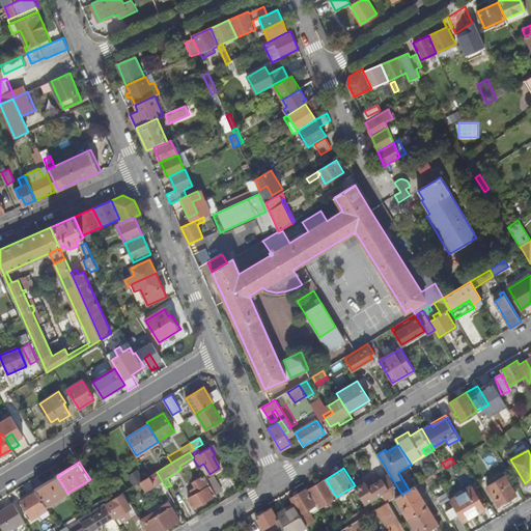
[(194,475),(198,482),(205,477),(199,469),(196,470),(197,473),(194,475)]
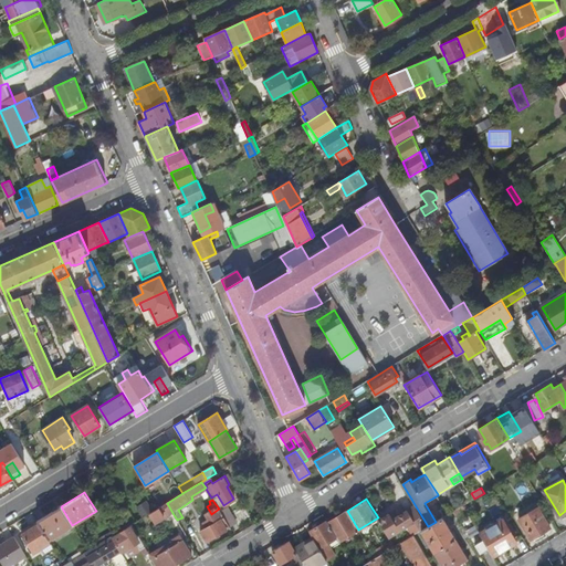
[(150,513),(156,523),(173,513),(167,503),(159,507),(150,513)]
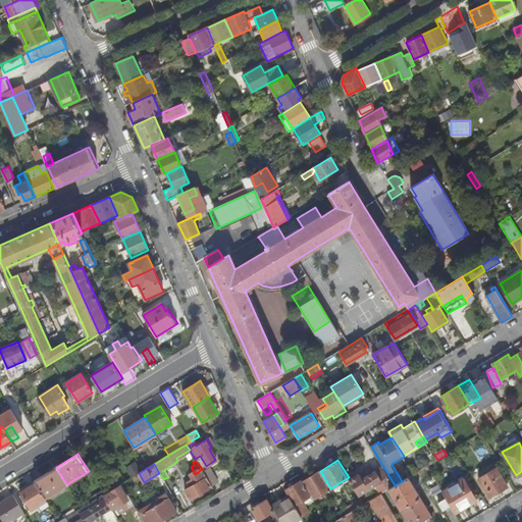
[(420,470),(425,479),(433,475),(428,466),(420,470)]
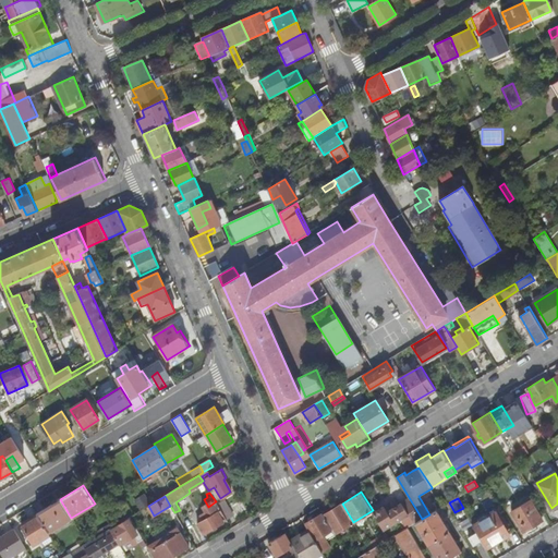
[(37,514),(48,532),(71,518),(60,499),(36,513),(37,514)]
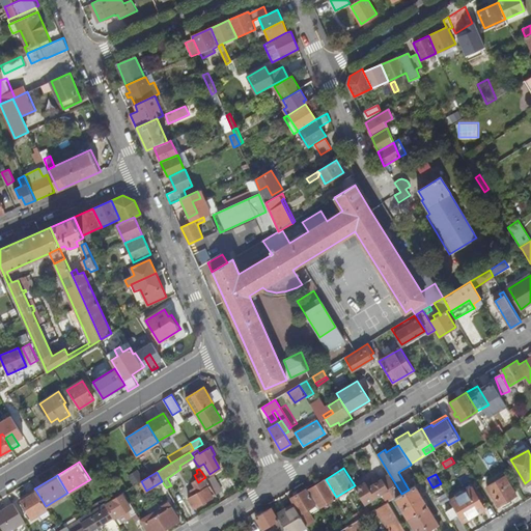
[(356,488),(365,503),(389,490),(394,498),(396,497),(401,494),(390,475),(369,487),(366,482),(356,488)]
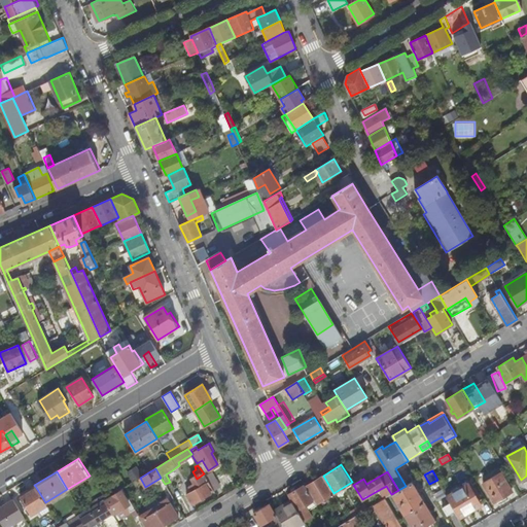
[(501,471),(484,483),(495,501),(513,491),(501,471)]
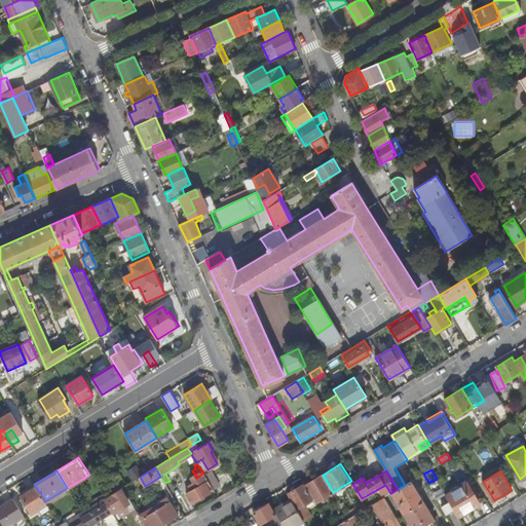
[(305,485),(313,498),(315,502),(333,492),(323,475),(305,485)]
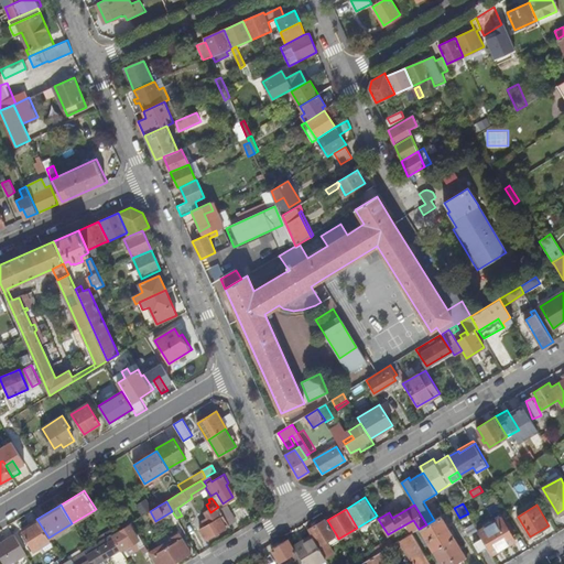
[(221,513),(229,525),(235,522),(228,510),(221,513)]
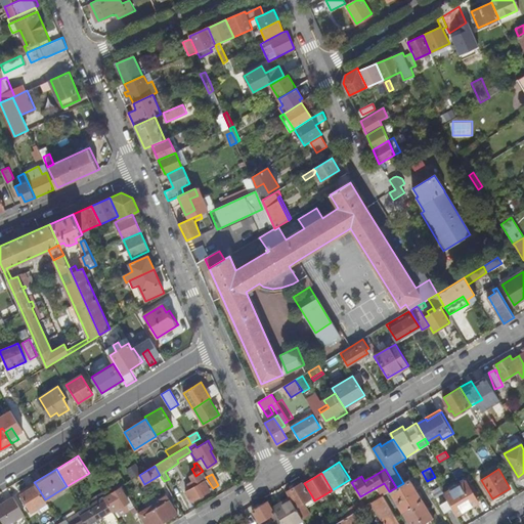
[(112,482),(116,489),(122,486),(125,484),(121,476),(112,482)]
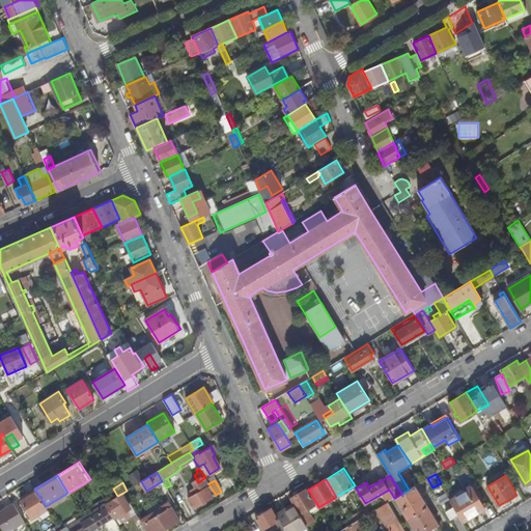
[(207,482),(199,487),(202,493),(190,500),(194,508),(216,495),(208,483),(207,482)]
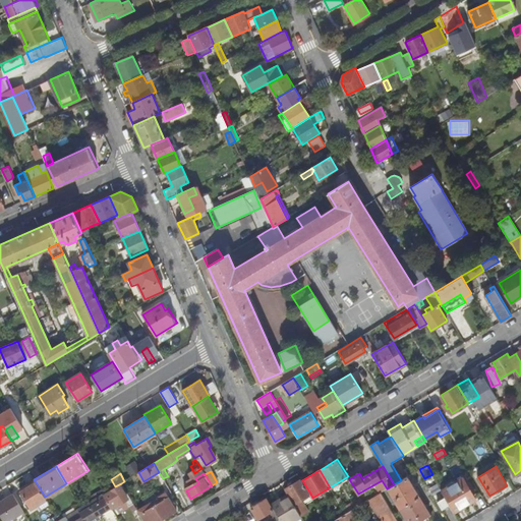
[(389,487),(408,520),(419,520),(430,515),(408,476),(401,480),(394,484),(389,487)]
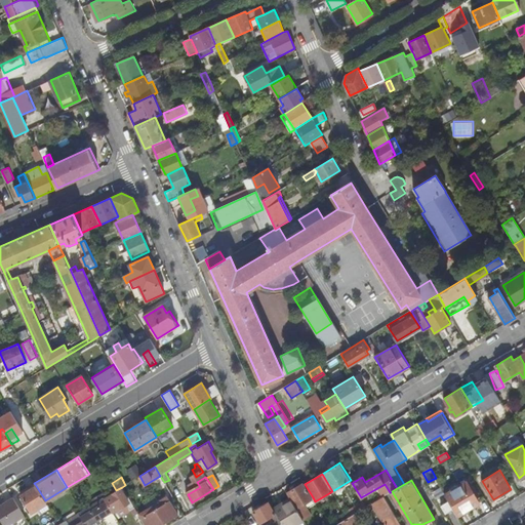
[(290,497),(292,500),(304,519),(304,520),(312,515),(305,502),(313,497),(305,484),(304,482),(287,492),(290,497)]
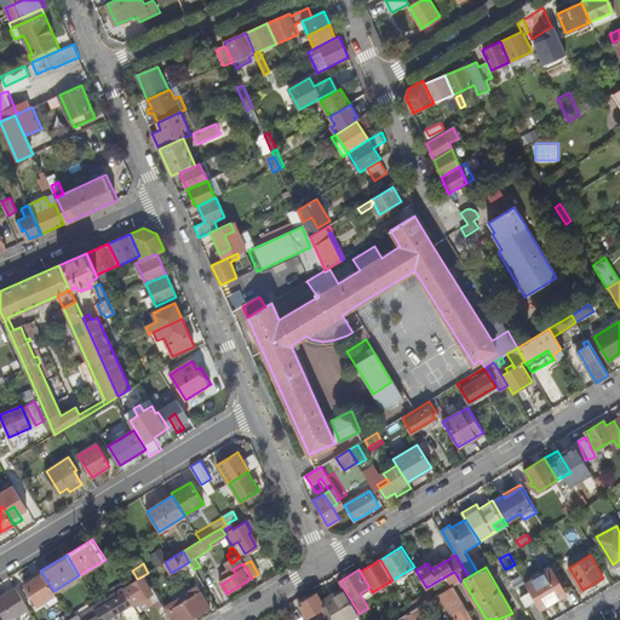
[(551,569),(527,584),(530,591),(537,600),(540,608),(566,592),(551,569)]
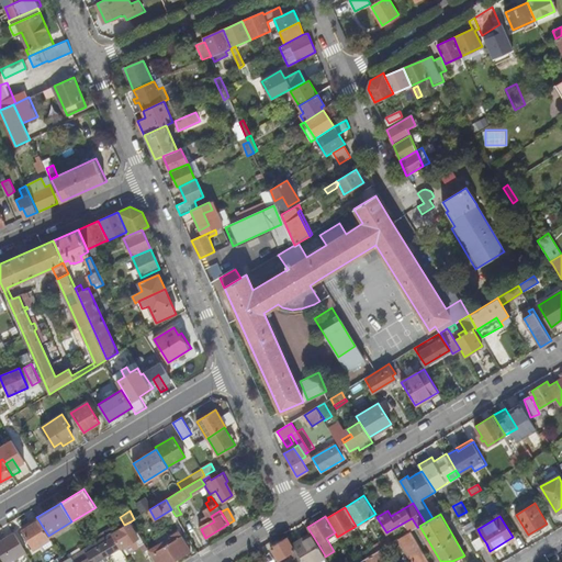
[(21,528),(33,548),(49,538),(48,536),(37,518),(21,528)]
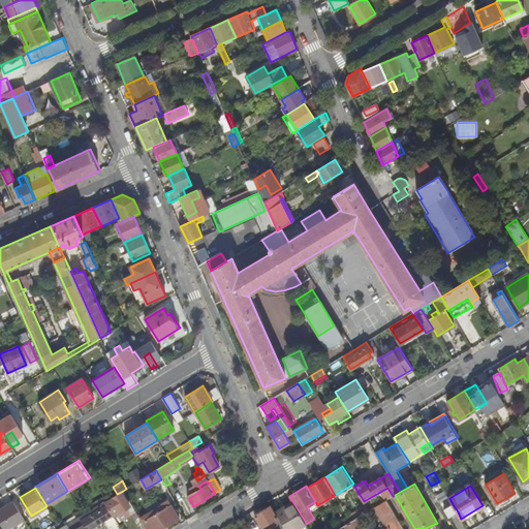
[(104,501),(113,515),(128,505),(128,504),(130,503),(123,491),(117,494),(109,499),(104,501)]
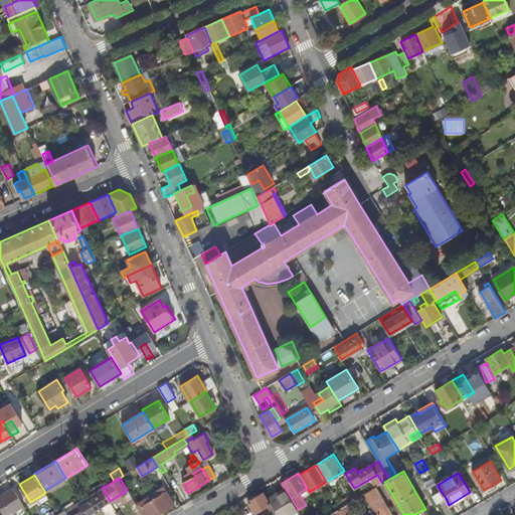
[(425,483),(433,496),(441,491),(438,485),(433,478),(425,483)]
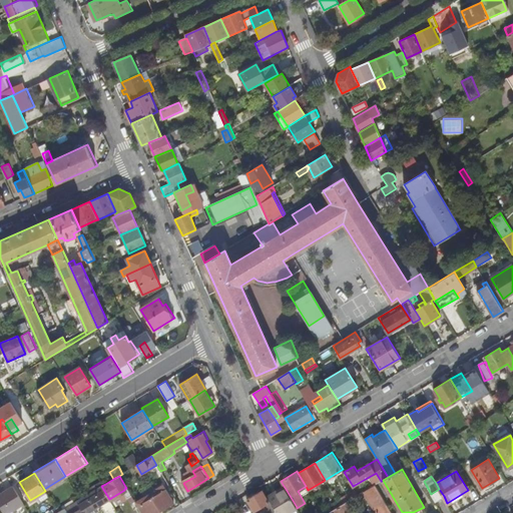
[(364,492),(376,512),(392,512),(376,484),(364,492)]
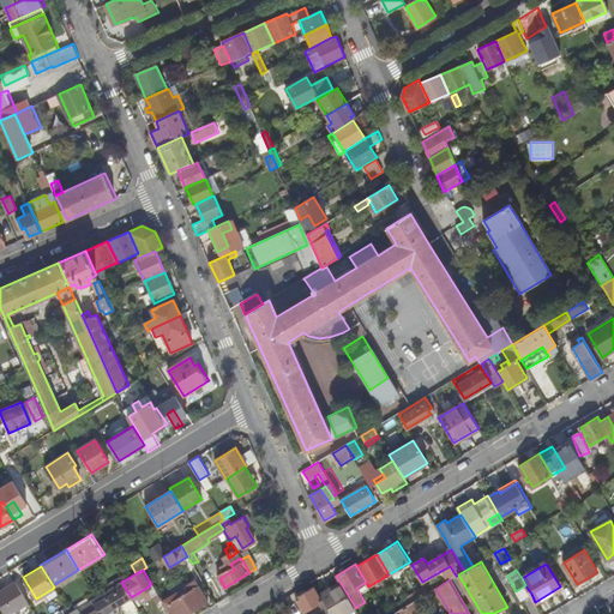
[(0,613),(10,613),(28,603),(16,582),(0,591),(0,613)]
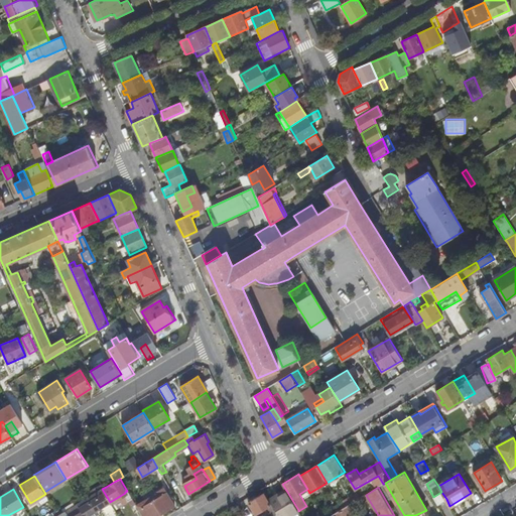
[(95,494),(87,499),(89,502),(79,509),(83,515),(96,515),(100,514),(99,512),(103,509),(102,507),(110,502),(102,489),(95,494)]
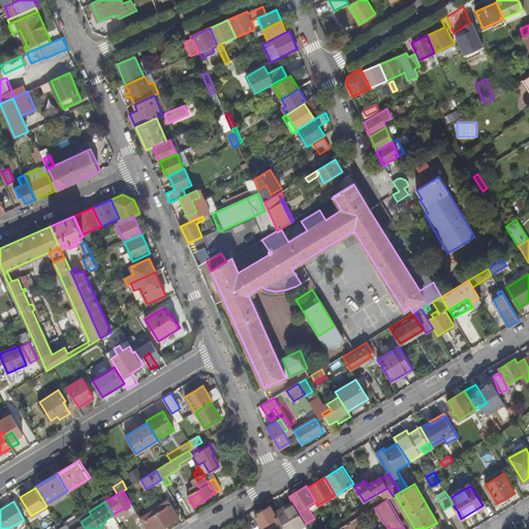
[(281,507),(283,510),(294,504),(292,501),(281,507)]
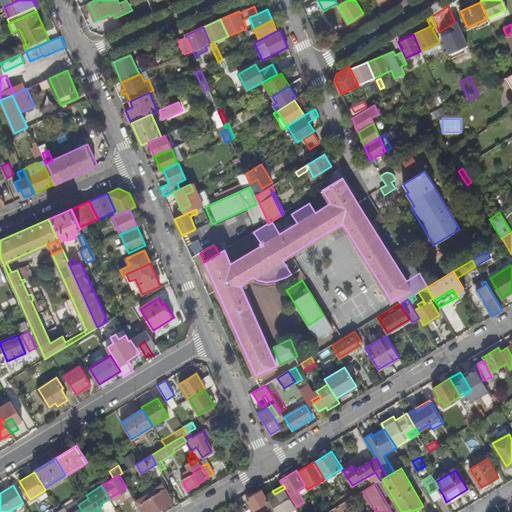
[(84,491),(86,495),(94,490),(92,486),(84,491)]
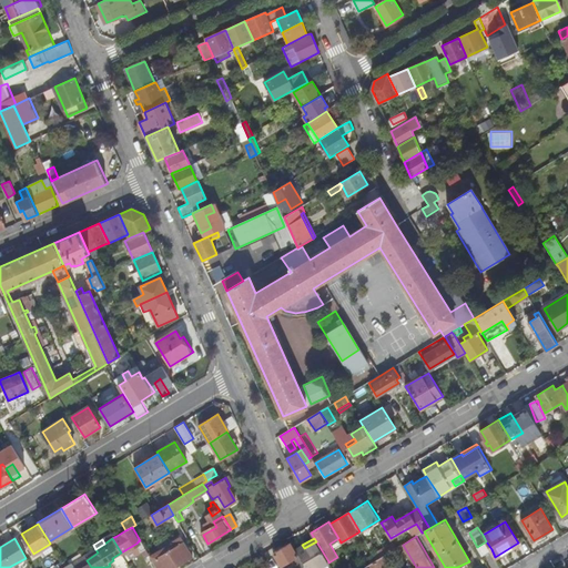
[(169,554),(154,563),(156,567),(178,567),(194,559),(182,539),(173,545),(175,549),(169,554)]
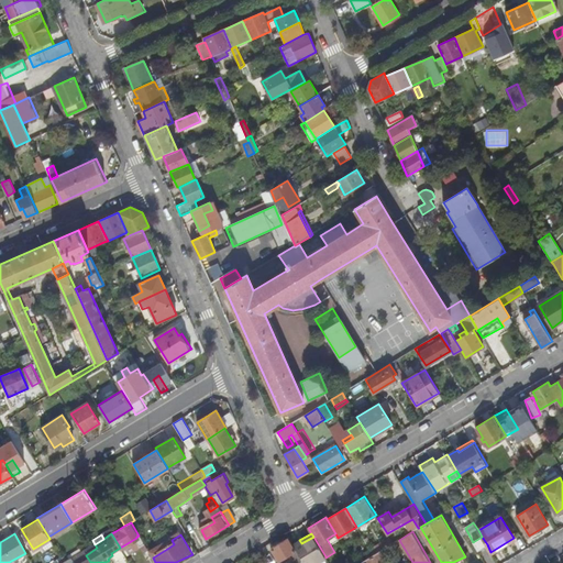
[(297,549),(304,560),(305,562),(315,562),(326,556),(313,537),(301,543),(299,540),(294,543),(297,549)]
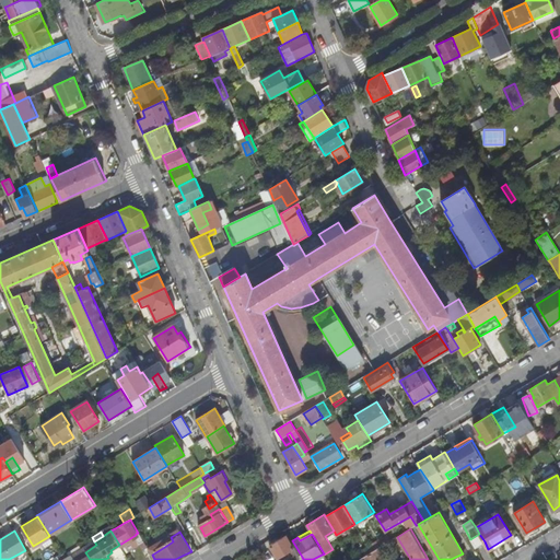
[(479,534),(470,539),(476,547),(485,541),(479,534)]
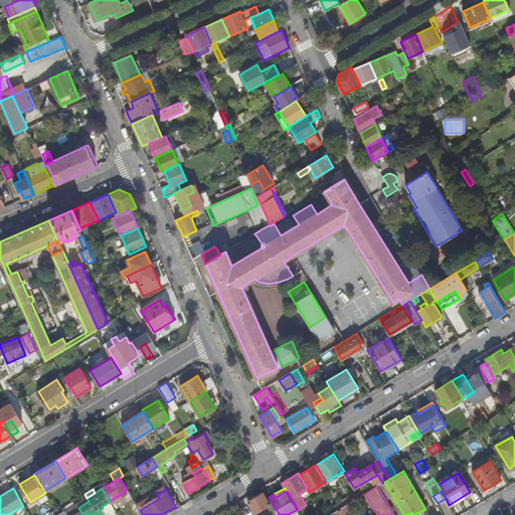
[(249,502),(255,513),(268,505),(274,514),(278,512),(272,502),(271,503),(264,493),(249,502)]
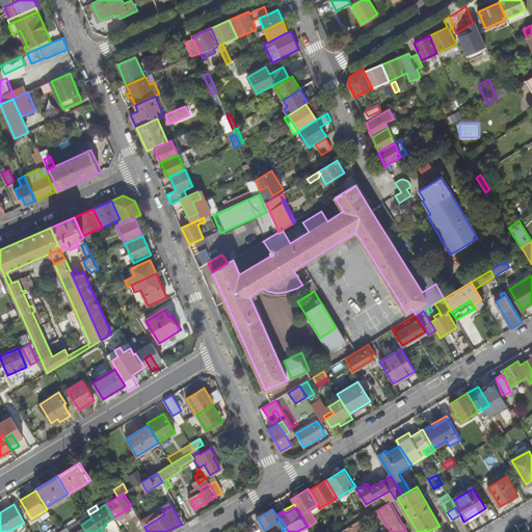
[(155,514),(141,523),(144,527),(158,519),(155,514)]
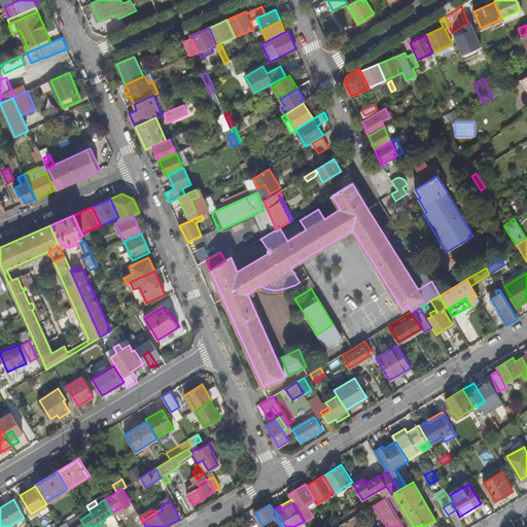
[(365,510),(358,514),(360,519),(369,514),(365,510)]
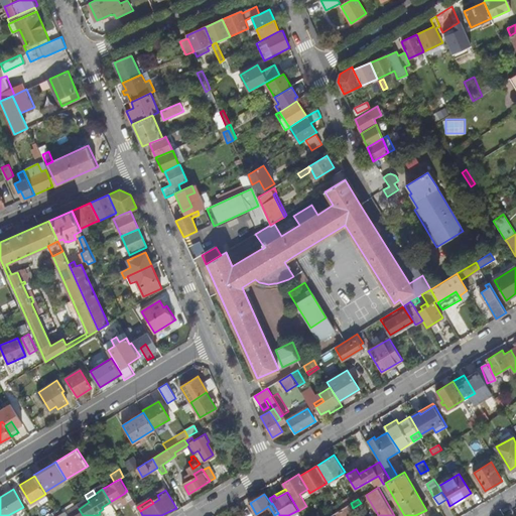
[(343,508),(329,515),(349,515),(356,512),(353,508),(351,503),(343,508)]
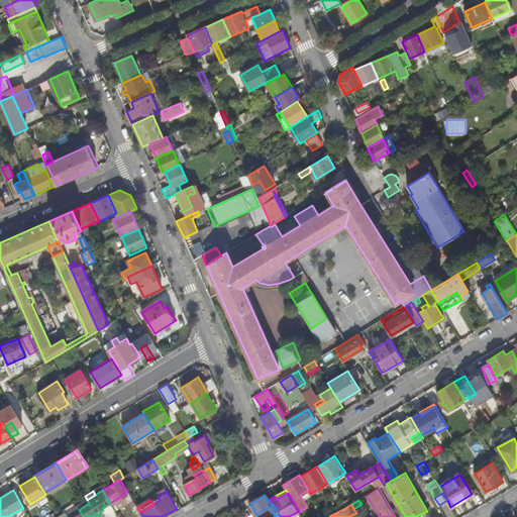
[(65,513),(67,516),(83,516),(79,510),(77,506),(65,513)]
